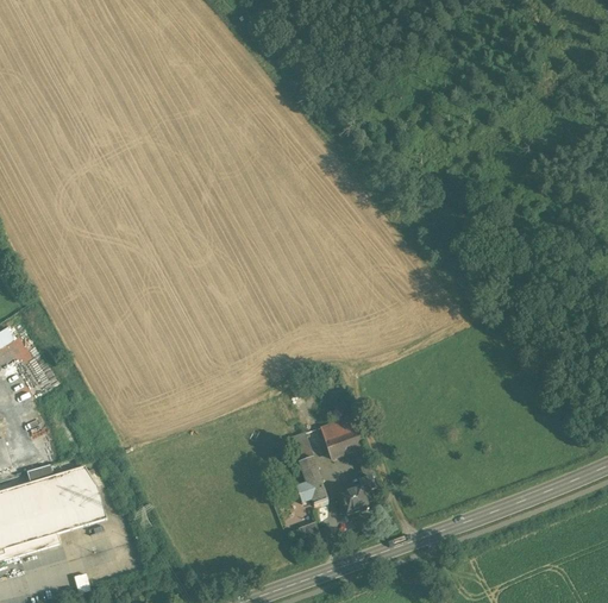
[(315,375),(298,382),(301,391),(319,385),(315,375)]
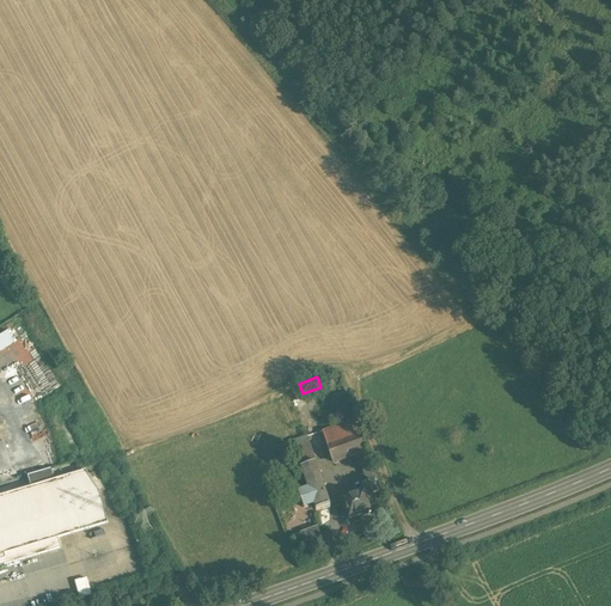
[(313,457),(291,392),(276,397),(299,461),(313,457)]
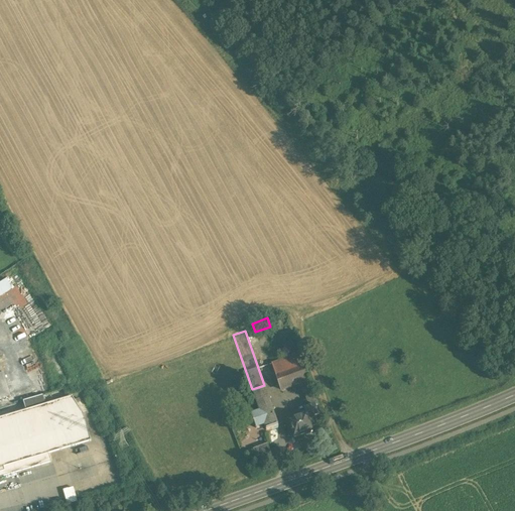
[(270,359),(274,371),(302,361),(298,349),(270,359)]
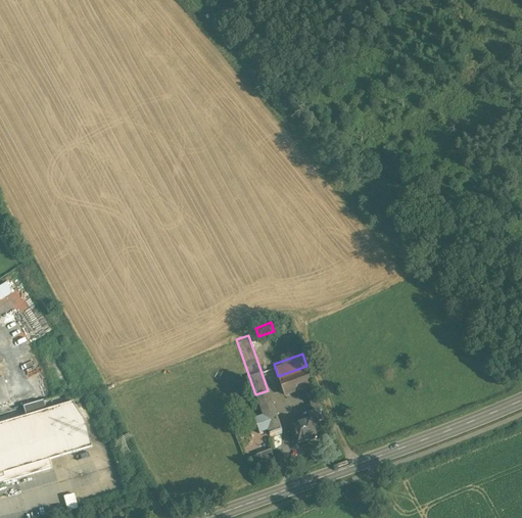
[(306,366),(278,376),(283,390),(302,384),(312,381),(306,366)]
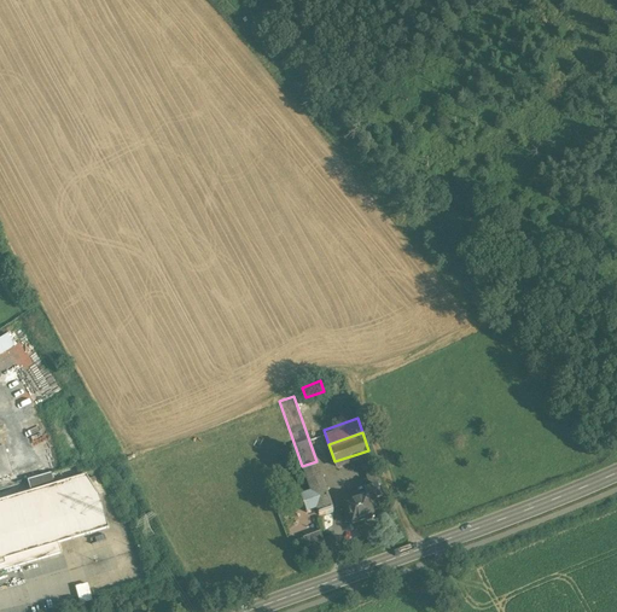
[(368,450),(358,454),(367,481),(376,478),(378,477),(368,450)]
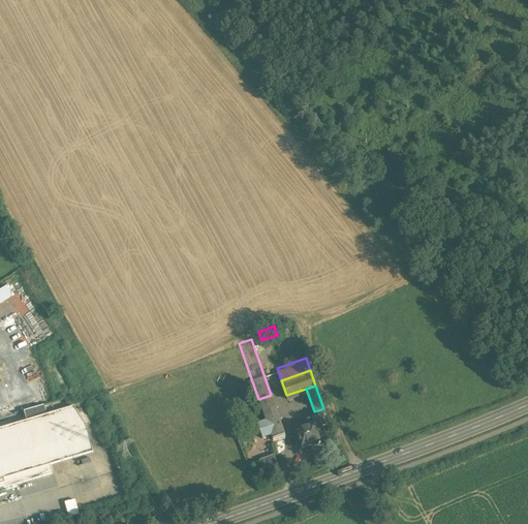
[(283,432),(271,395),(258,399),(265,417),(255,420),(259,432),(269,429),(272,436),(283,432)]
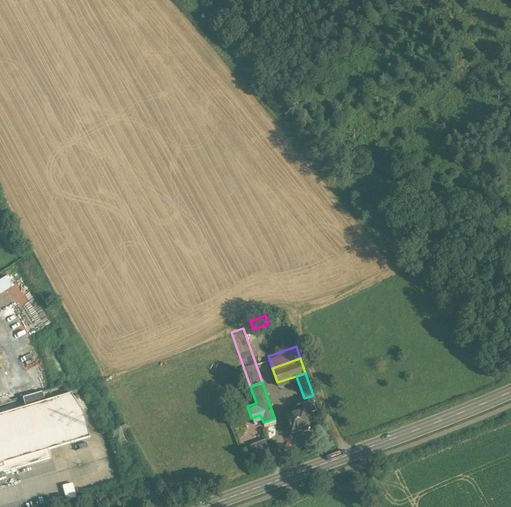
[(41,388),(22,394),(25,404),(44,398),(41,388)]
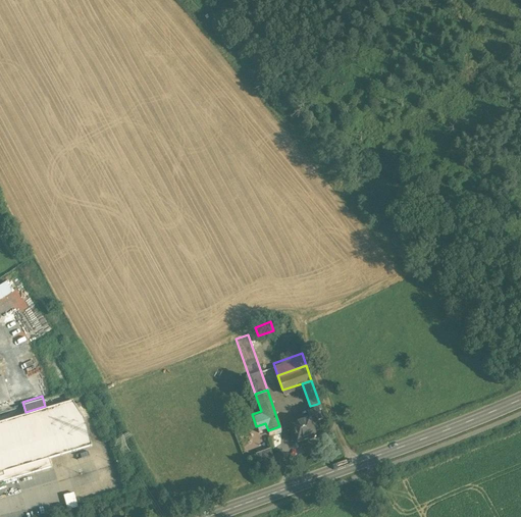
[(25,412),(0,419),(0,474),(4,473),(2,468),(91,442),(83,413),(72,398),(45,406),(25,412)]
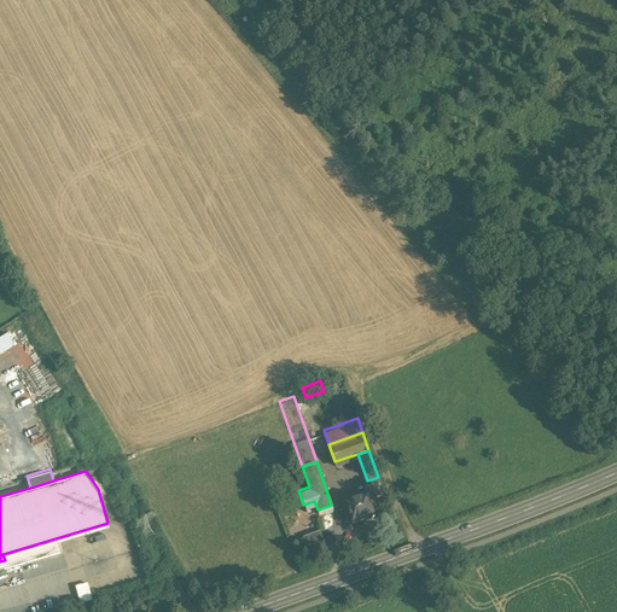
[(380,493),(376,478),(367,481),(360,483),(362,493),(365,499),(380,493)]
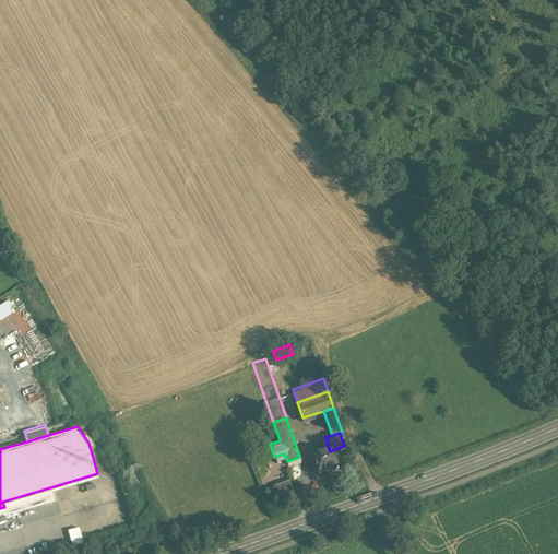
[(328,446),(307,454),(315,473),(335,464),(330,451),(328,446)]
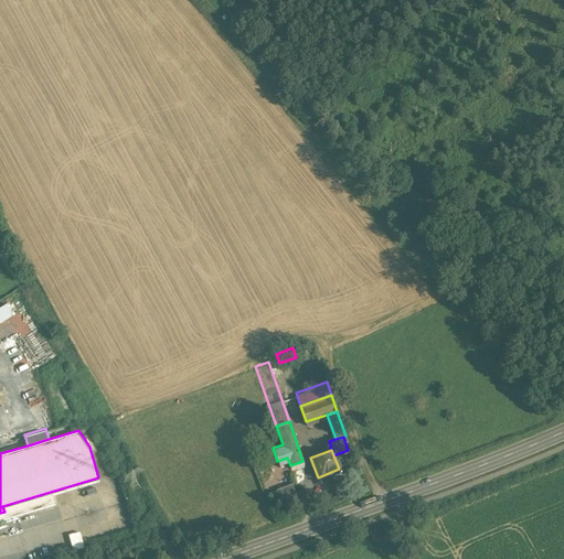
[(290,482),(275,487),(279,496),(294,490),(290,482)]
